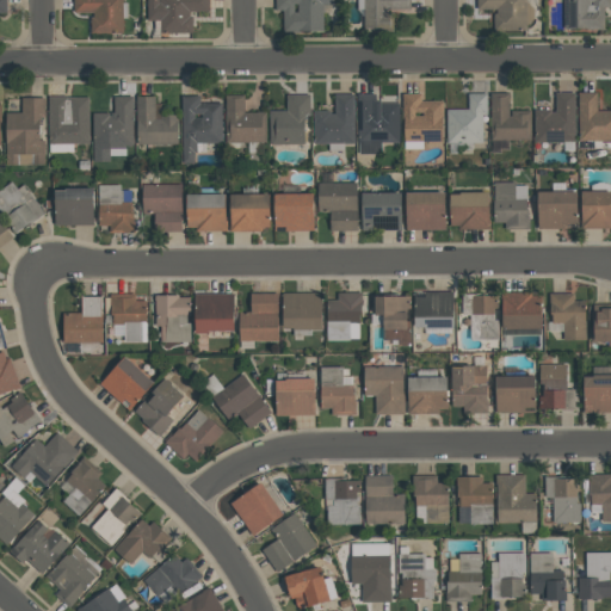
[(90,34),(90,17),(93,17),(93,12),(73,12),(73,0),(123,0),(123,34),(90,34)]
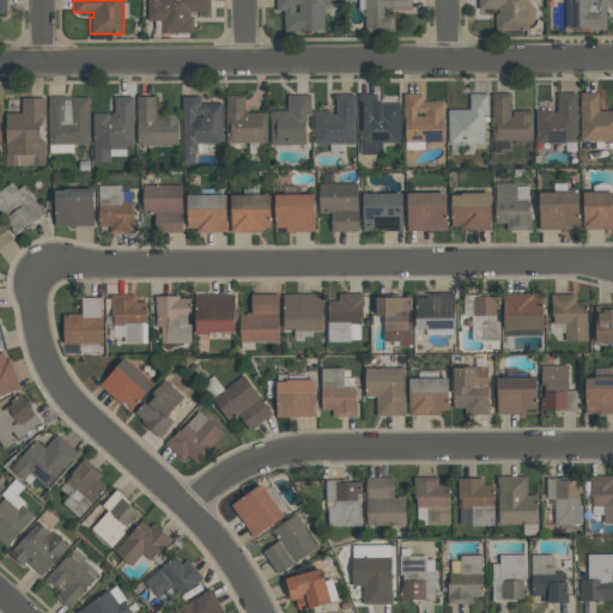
[(161,32),(161,20),(147,20),(147,0),(208,0),(208,11),(189,11),(189,17),(193,17),(193,34),(161,32)]
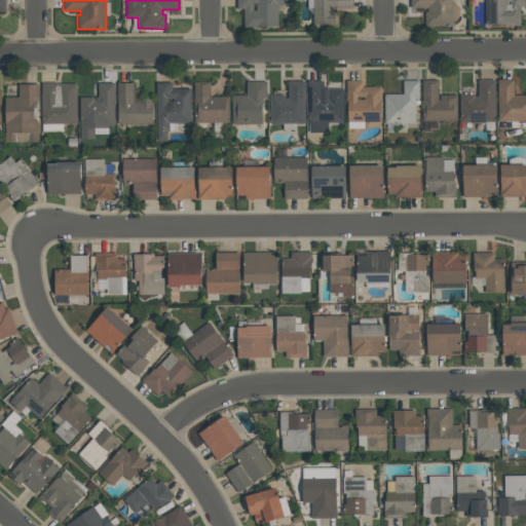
[(236,8),(236,0),(287,0),(287,3),(278,3),(278,27),(243,27),(243,8),(236,8)]
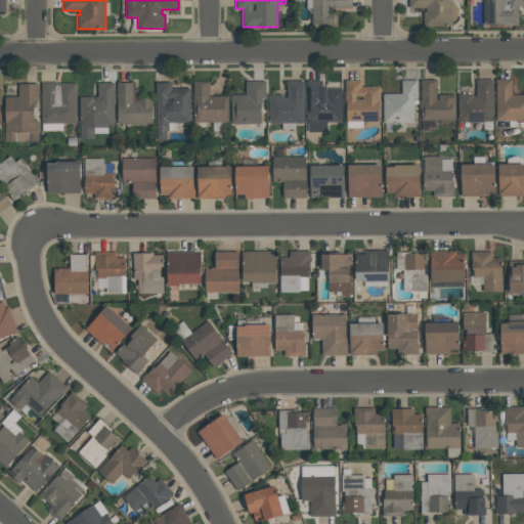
[(352,0),(352,7),(333,7),(333,9),(337,9),(337,27),(312,27),(312,0),(352,0)]
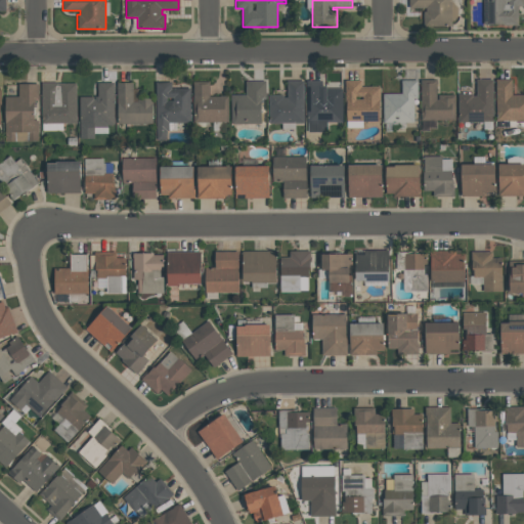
[(450,0),(451,1),(457,7),(457,15),(451,22),(451,27),(423,27),(423,11),(425,11),(425,7),(408,8),(408,0),(450,0)]
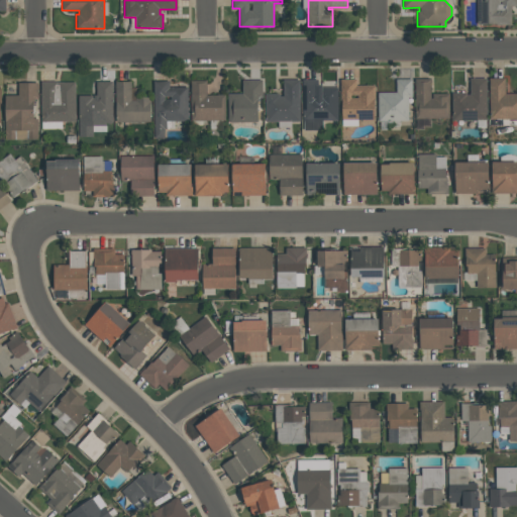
[(476,0),(516,0),(516,6),(510,6),(511,25),(496,25),(496,24),(477,24),(476,0)]
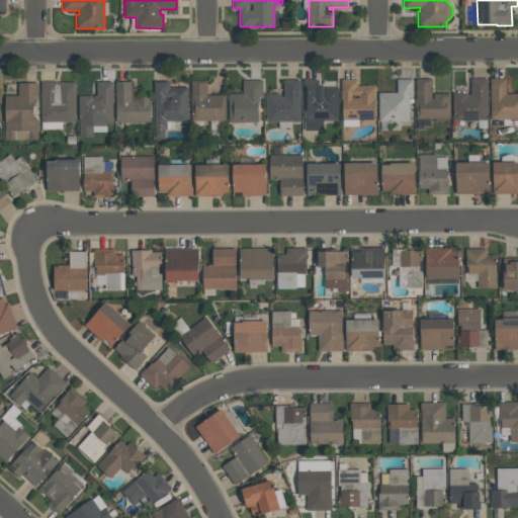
[(506,77),(506,93),(517,93),(517,119),(491,119),(491,77),(506,77)]
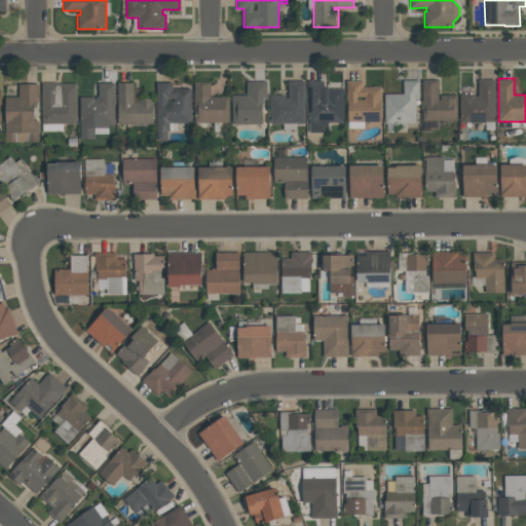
[(384,94),(403,94),(403,79),(419,79),(419,99),(415,99),(415,122),(384,123),(384,94)]
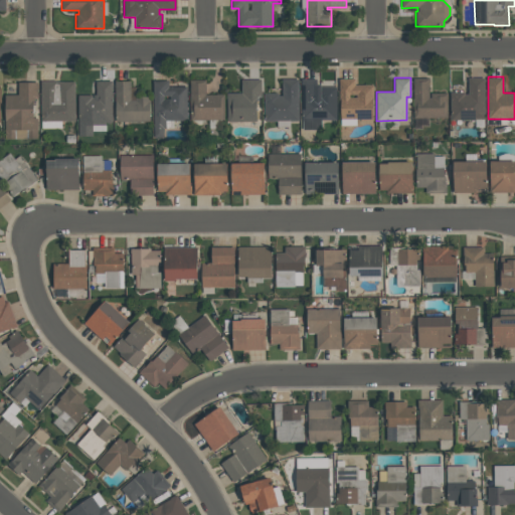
[(448,93),(448,118),(413,118),(413,77),(428,77),(428,97),(431,97),(431,93),(448,93)]
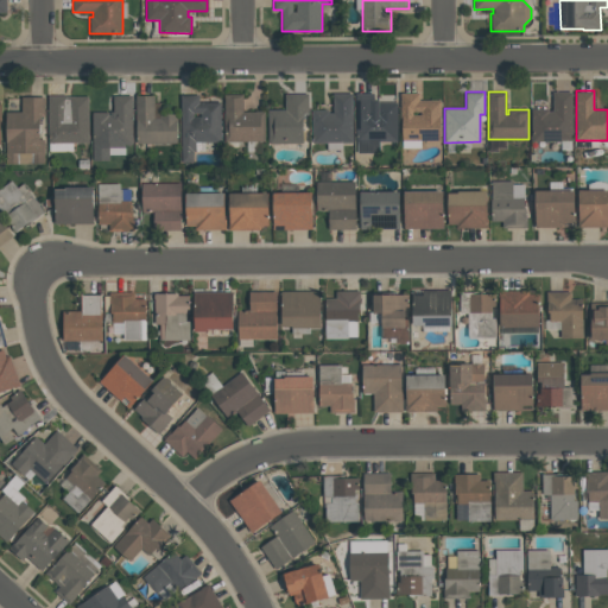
[(571,92),(572,140),(532,140),(531,108),(549,108),(549,111),(553,111),(552,92),(571,92)]
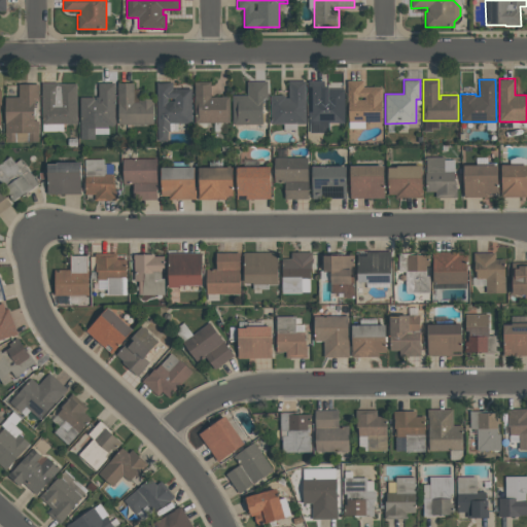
[(288,81),(306,80),(306,124),(270,124),(270,95),(285,95),(285,97),(288,97),(288,81)]
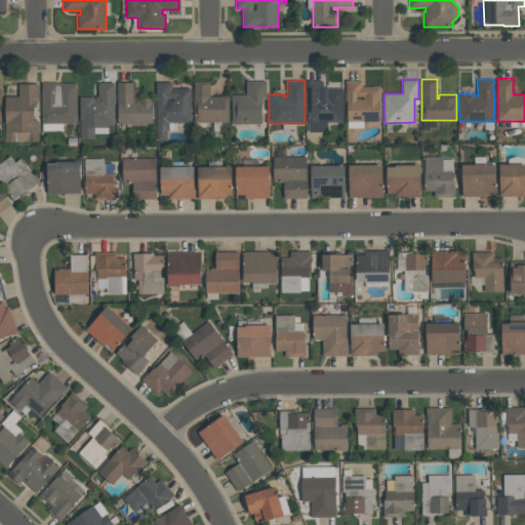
[(328,131),(309,131),(309,122),(307,122),(307,80),(323,80),(323,85),(327,85),(327,88),(344,88),(344,122),(328,122),(328,131)]
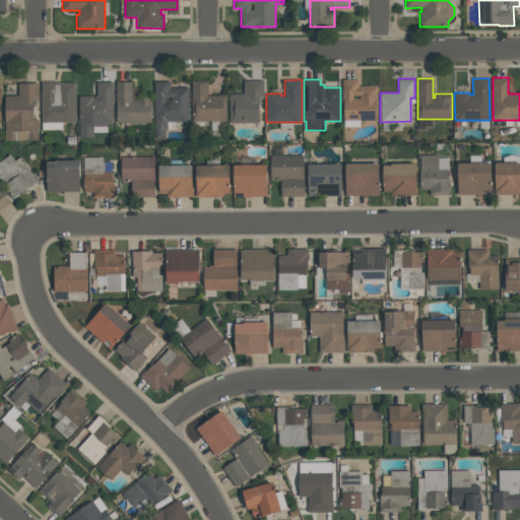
[(359,79),(359,85),(378,85),(378,98),(376,98),(376,120),(343,120),(343,102),(342,102),(342,79),(359,79)]
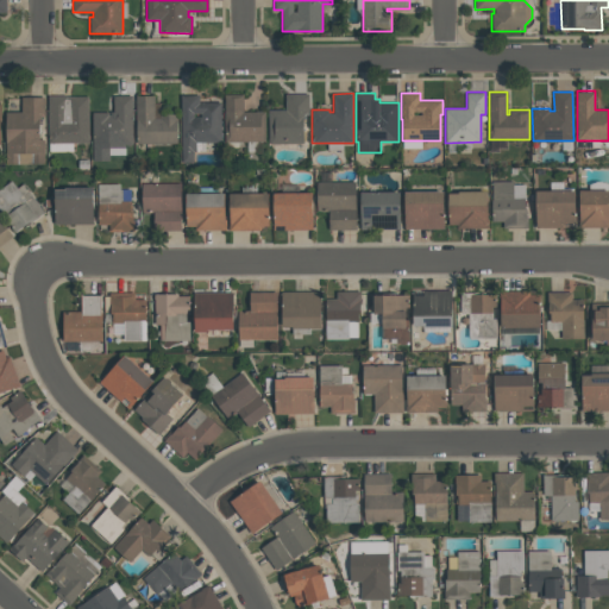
[(243,112),(255,112),(255,111),(265,111),(265,142),(225,142),(225,94),(243,94),(243,112)]
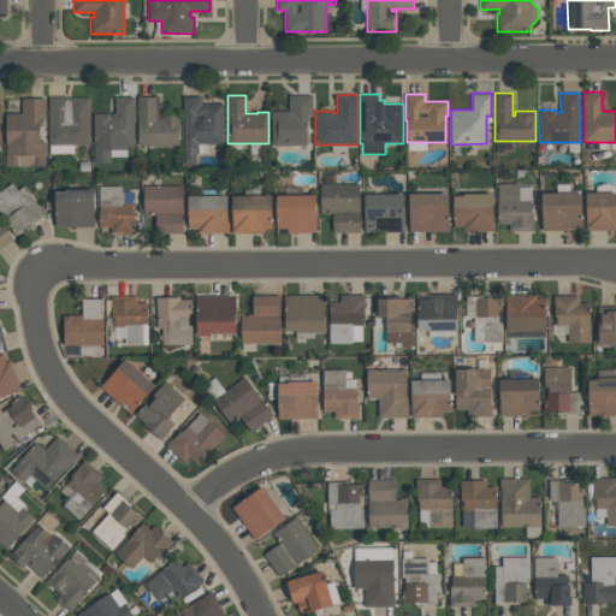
[(289,111),(289,95),(313,95),(313,116),(307,116),(307,146),(272,146),(272,111),(289,111)]
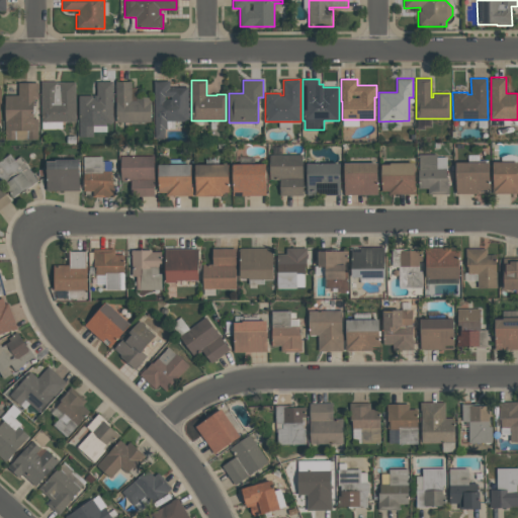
[(41,128),(41,121),(40,121),(40,81),(58,81),(58,82),(75,82),(76,121),(62,121),(62,128),(41,128)]
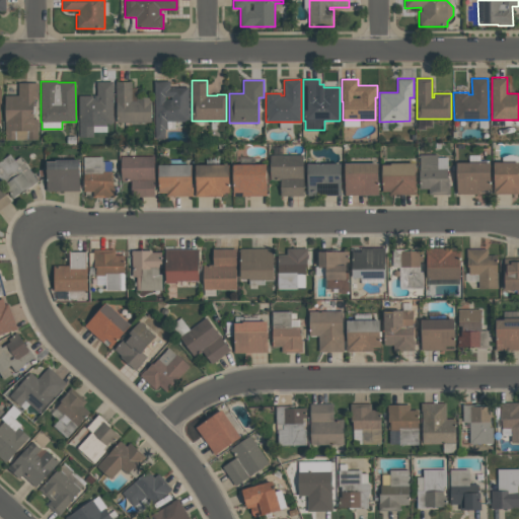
[(96,98),(96,81),(113,81),(113,123),(104,123),(104,130),(89,130),(89,123),(79,123),(79,95),(92,95),(92,98),(96,98)]
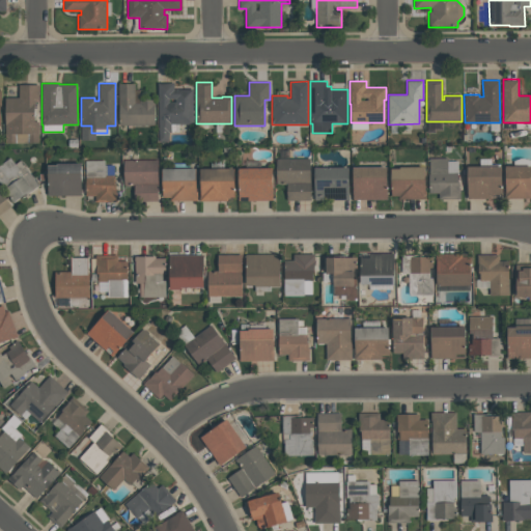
[(119,126),(118,83),(135,83),(135,103),(139,103),(139,100),(155,100),(155,126),(119,126)]
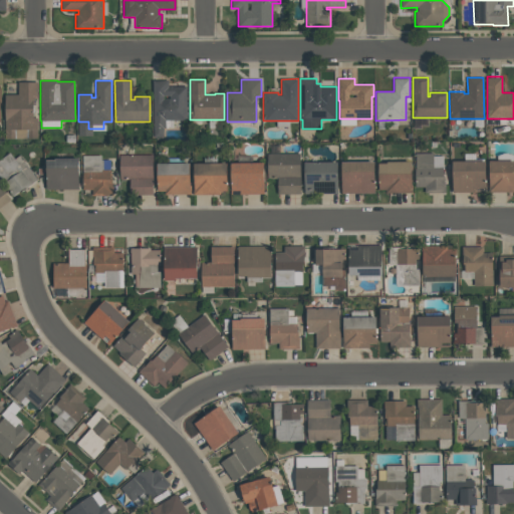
[(168,80),(168,86),(187,86),(187,119),(165,120),(166,127),(163,127),(163,137),(154,137),(153,80),(168,80)]
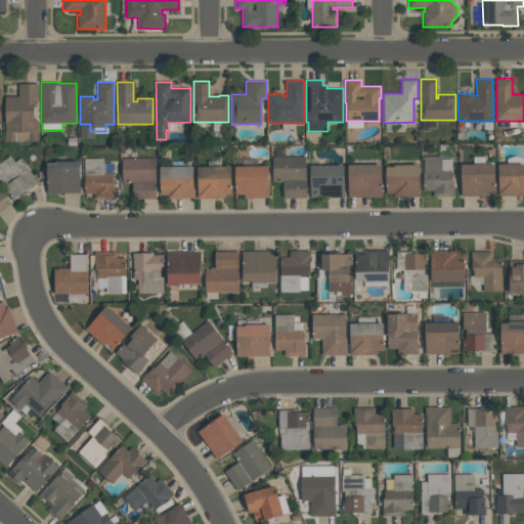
[(5,96),(18,96),(18,83),(38,83),(38,99),(34,99),(34,119),(38,119),(38,141),(5,141),(5,96)]
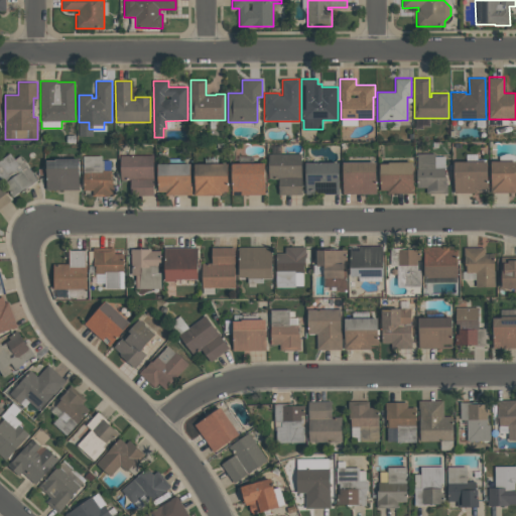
[(0,179),(0,159),(9,153),(21,170),(27,166),(37,180),(13,198),(0,179)]
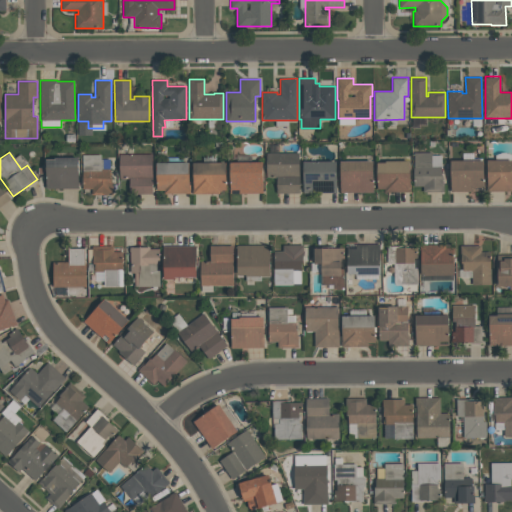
[(299,193),(277,193),(277,177),(267,178),(266,153),(299,152),(299,193)]
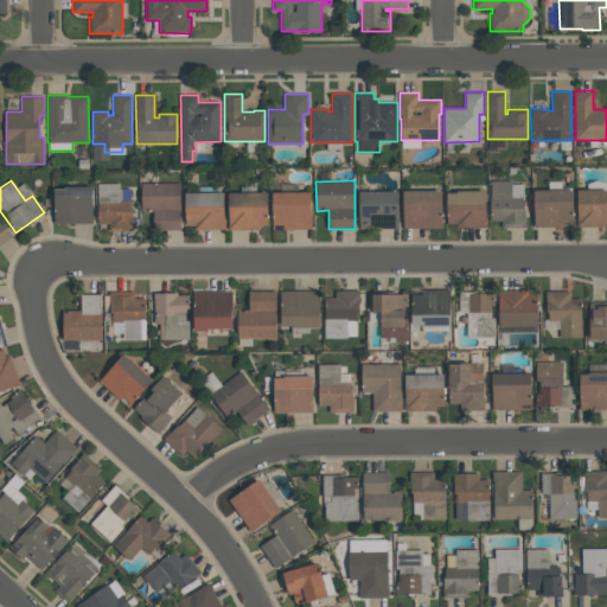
[(525,228),(502,228),(502,221),(491,221),(491,180),(512,180),(512,197),(523,197),(523,209),(525,209),(525,228)]
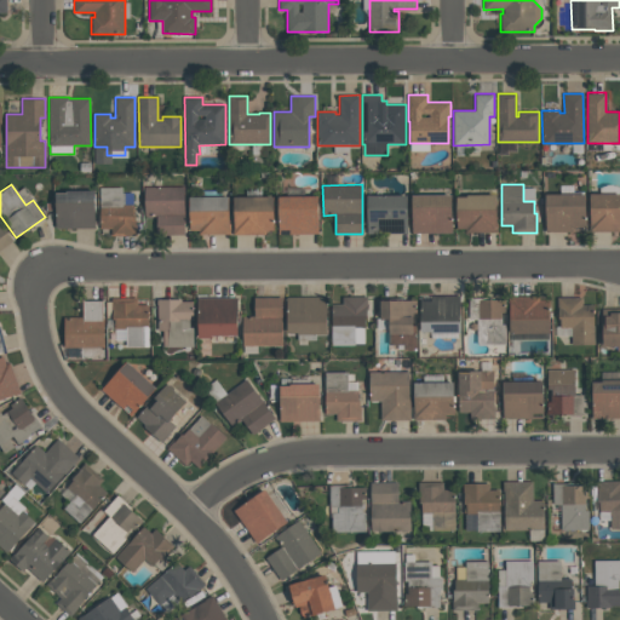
[(101,188),(122,187),(122,205),(133,205),(133,216),(136,216),(136,225),(137,225),(137,235),(112,235),(112,228),(101,228),(101,188)]
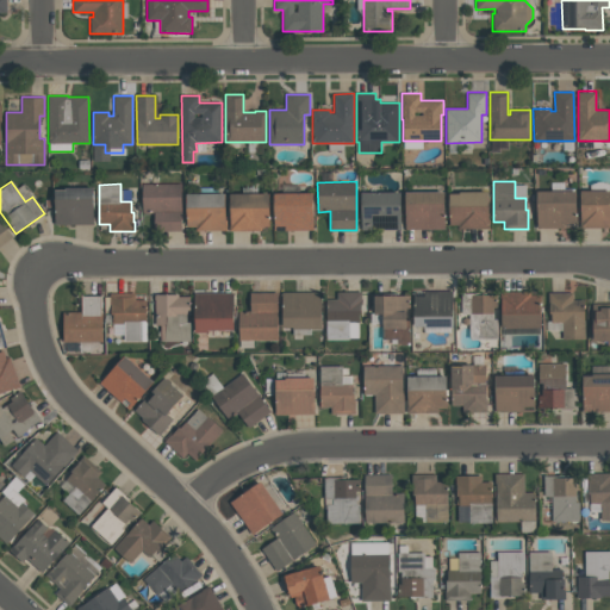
[(181,230),(154,230),(154,212),(143,212),(143,184),(181,184),(181,230)]
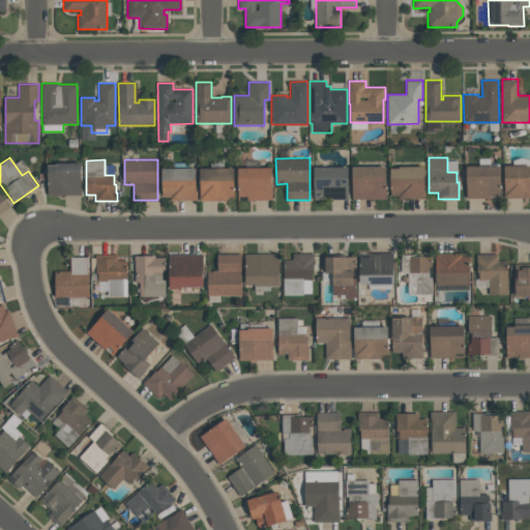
[(81,195),(48,195),(47,165),(57,165),(57,163),(81,163),(81,195)]
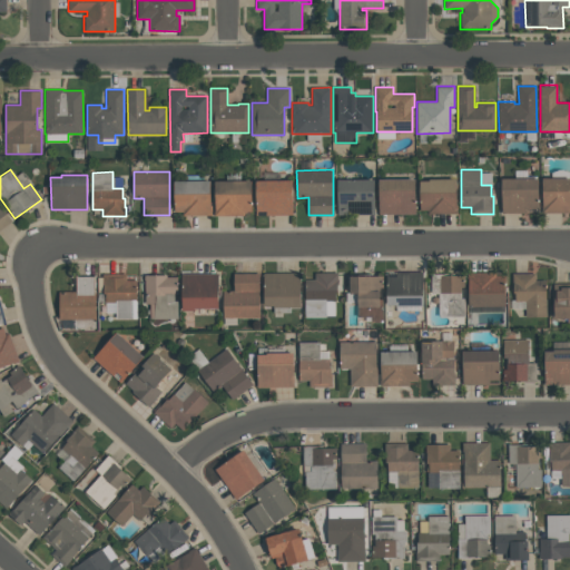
[(457,178),(457,213),(428,214),(428,210),(420,210),(420,180),(429,180),(429,179),(457,178)]
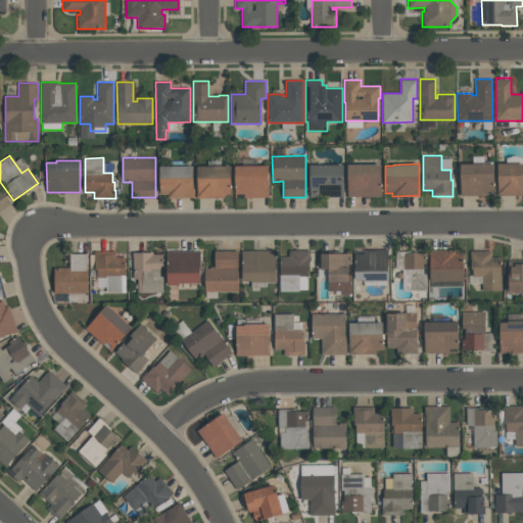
[(493,195),(460,195),(460,163),(493,163),(493,195)]
